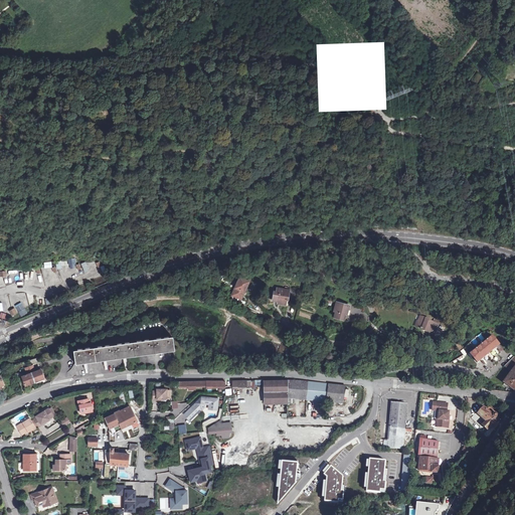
[(80,264),(84,273),(90,271),(86,262),(80,264)]
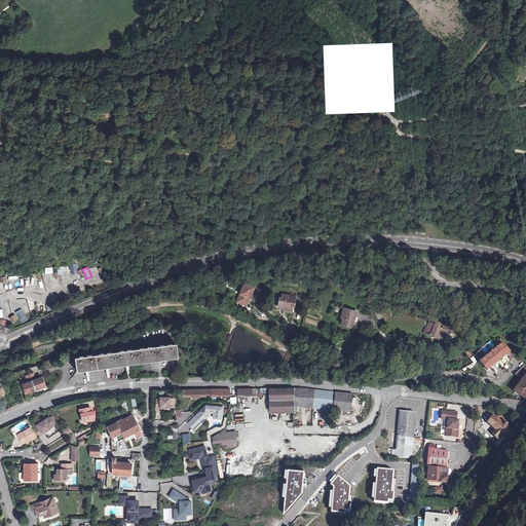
[(243,284),(237,297),(248,301),(253,288),(243,284)]
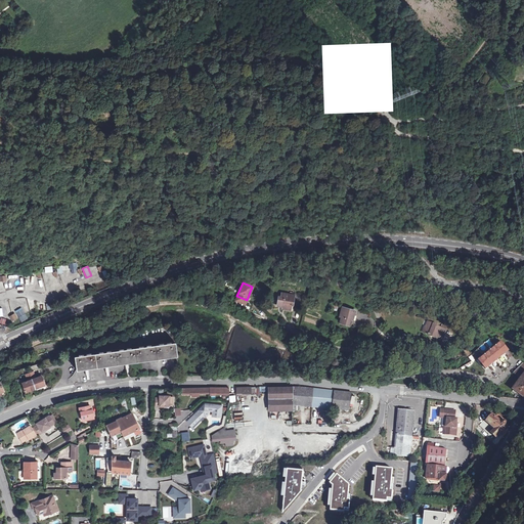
[(292,296),(279,293),(279,298),(276,297),(275,305),(280,306),(280,308),(288,310),(289,305),(291,305),(292,296)]
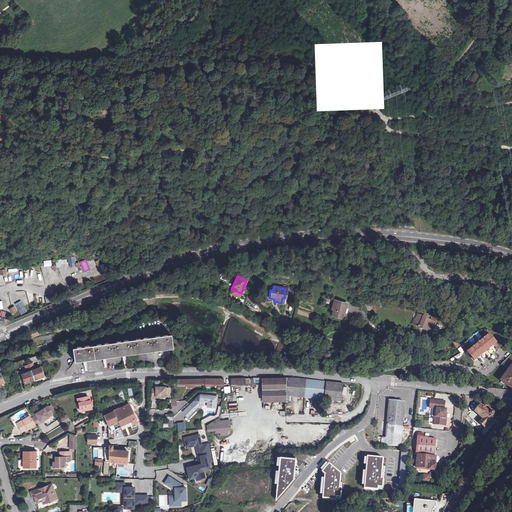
[(21,300),(14,304),(21,315),(27,311),(21,300)]
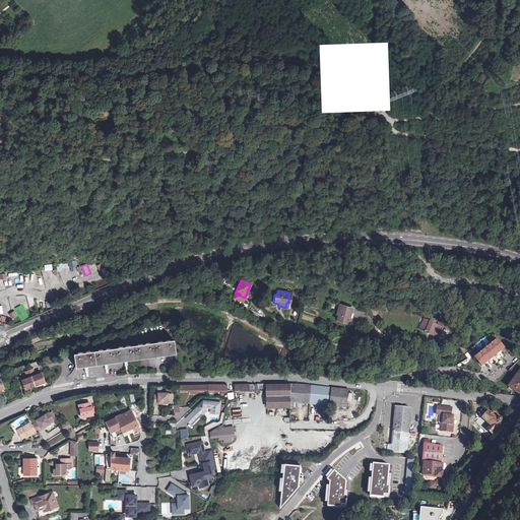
[(351,308),(338,305),(336,314),(337,314),(336,320),(344,322),(347,312),(349,313),(351,308)]
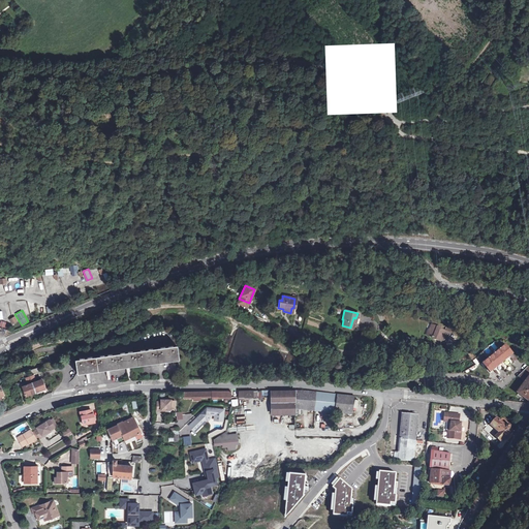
[(442,329),(432,324),(428,336),(438,339),(437,340),(445,344),(449,333),(442,330),(442,329)]
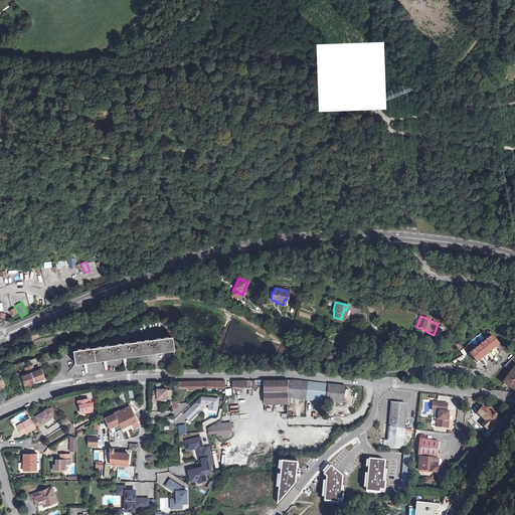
[(471,359),(473,357),(476,361),(482,357),(484,360),(488,356),(486,354),(489,352),(491,354),(495,351),(493,348),(498,344),(491,335),(468,355),(471,359)]
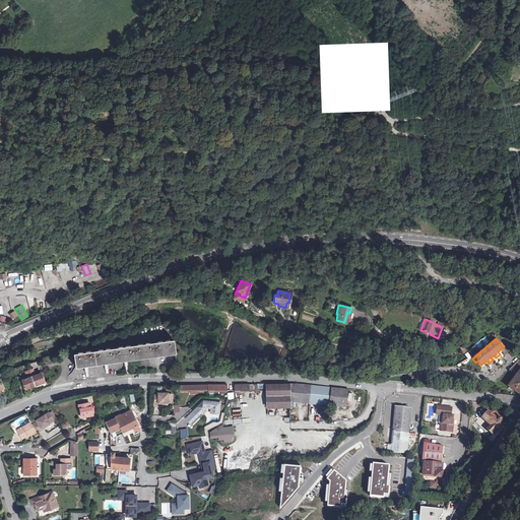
[(171,341),(71,354),(73,367),(86,365),(106,363),(127,360),(146,356),(161,354),(172,353),(171,341)]
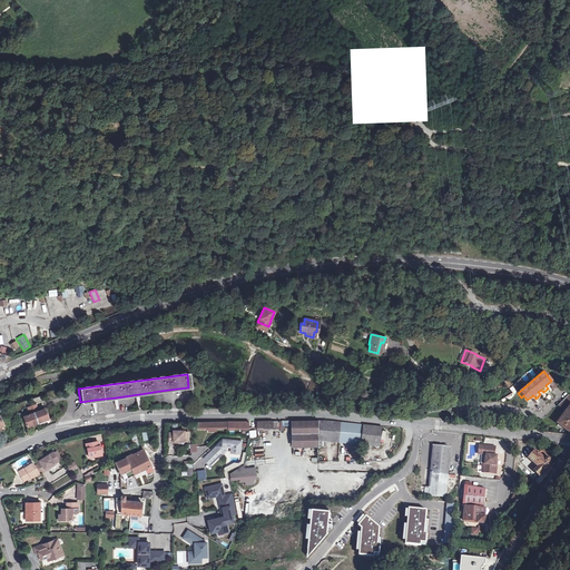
[(569,395),(569,394),(559,405),(566,411),(569,404),(569,395)]
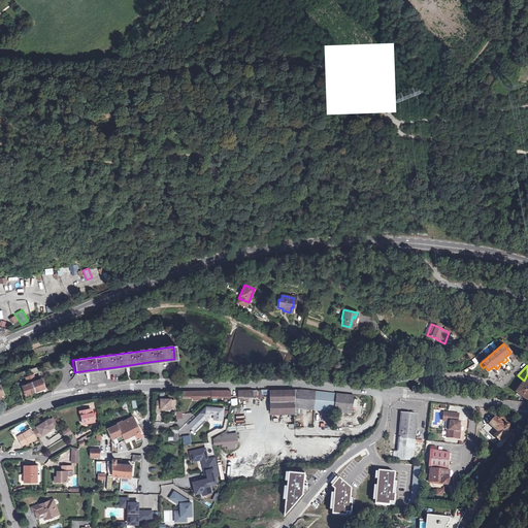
[(527,399),(527,377),(526,382),(518,392),(527,400),(527,399)]
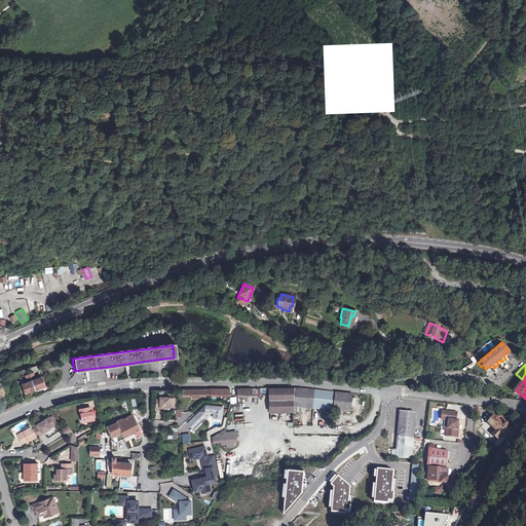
[(37,379),(33,381),(36,390),(45,387),(42,377),(37,379)]
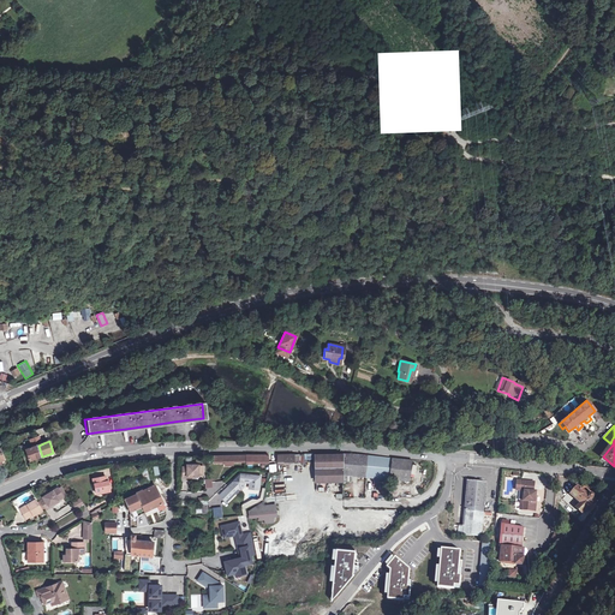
[(39,446),(27,449),(31,461),(42,457),(39,446)]
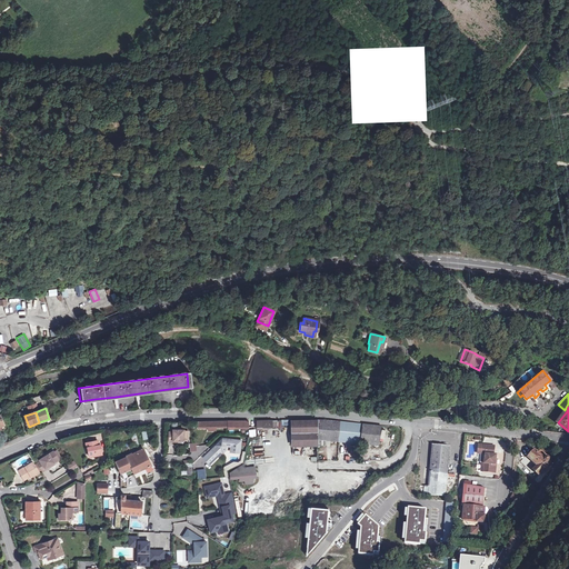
[(318,419),(292,420),(292,446),(325,446),(325,440),(378,445),(380,426),(339,420),(318,419)]
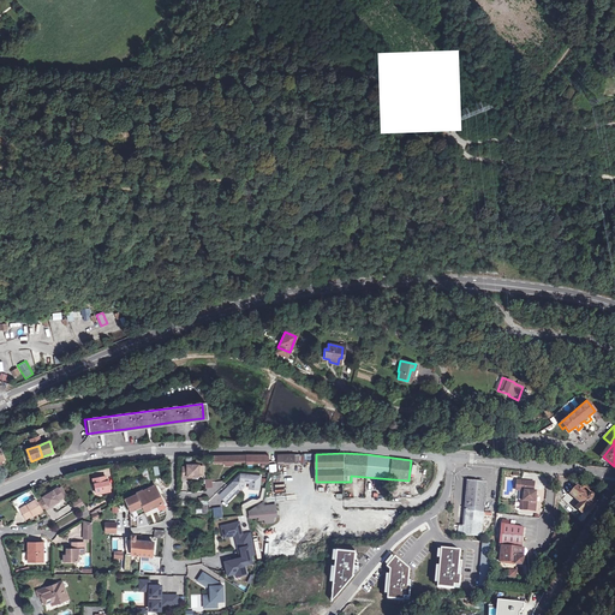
[(192,477),(199,477),(199,464),(187,464),(187,466),(183,466),(183,478),(187,478),(187,477),(192,477)]
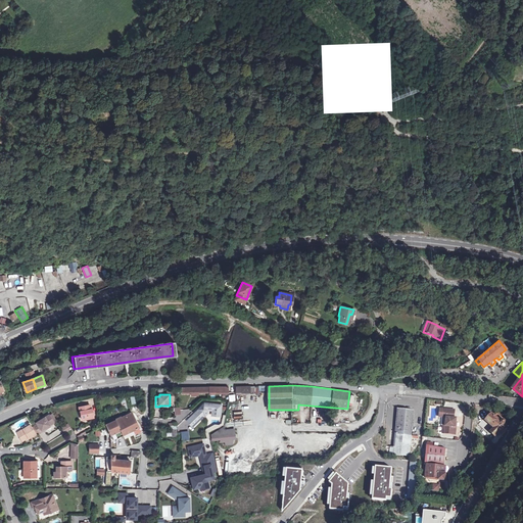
[(187,421),(193,426),(204,415),(205,416),(207,414),(207,410),(212,410),(212,415),(221,416),(222,405),(205,403),(201,407),(199,410),(199,411),(198,412),(197,411),(187,421)]
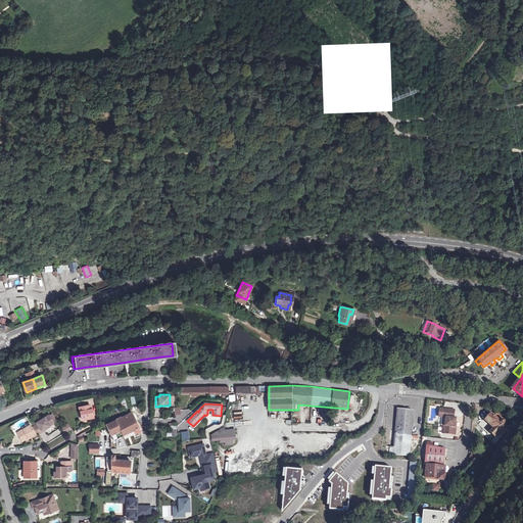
[(88,406),(78,408),(79,412),(80,412),(81,420),(92,418),(91,410),(89,410),(88,406)]
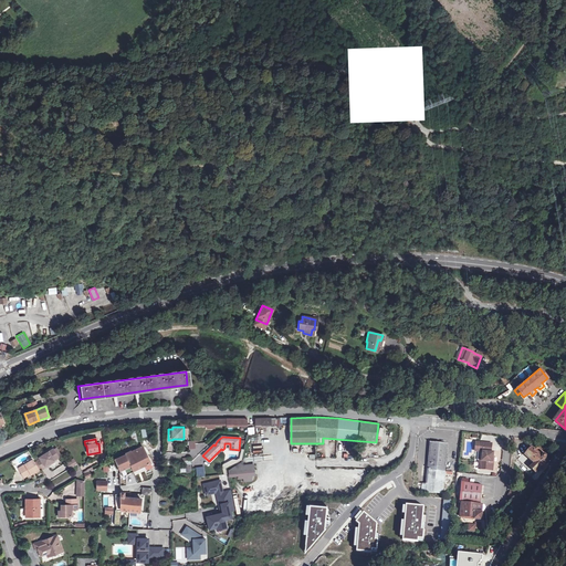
[(442,493),(448,444),(431,442),(427,484),(423,483),(422,492),(442,493)]
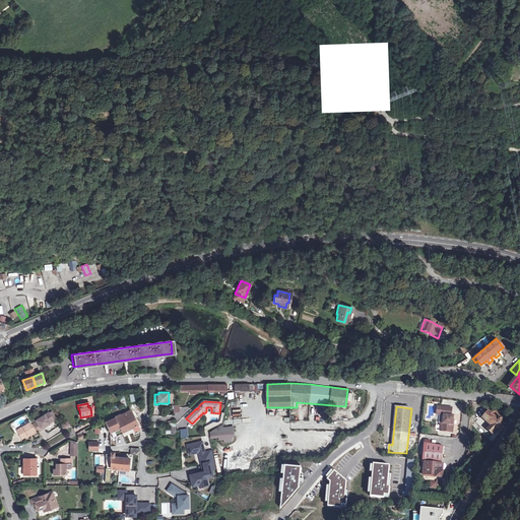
[(452,408),(438,407),(438,414),(444,415),(443,424),(441,424),(440,431),(452,433),(454,415),(451,415),(452,408)]
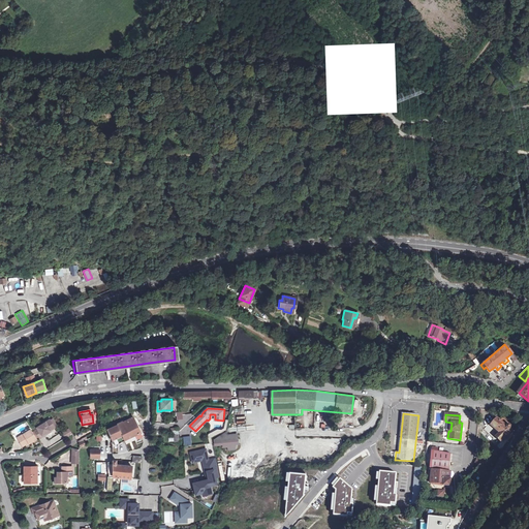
[(496,437),(500,441),(505,437),(507,438),(512,432),(509,429),(510,428),(510,426),(509,425),(507,425),(506,427),(504,425),(506,423),(500,416),(498,419),(497,418),(491,425),(499,433),(496,437)]
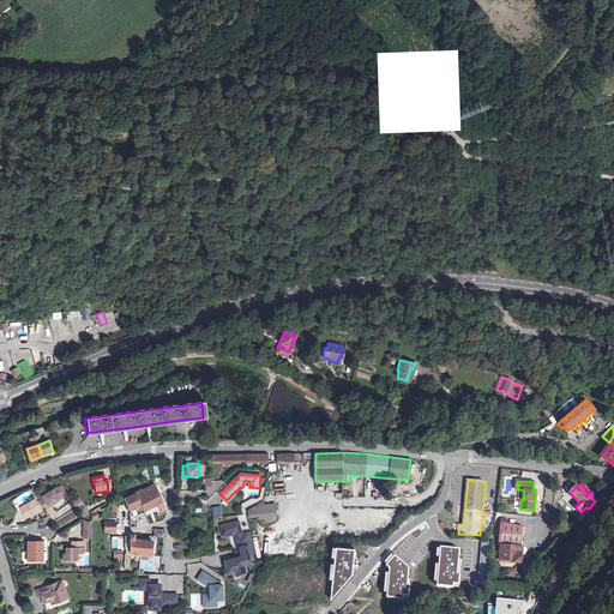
[(121,500),(116,503),(118,506),(124,503),(127,509),(128,507),(131,511),(137,509),(140,506),(142,505),(145,511),(157,505),(158,507),(154,510),(155,512),(166,507),(163,501),(157,488),(155,485),(121,500)]
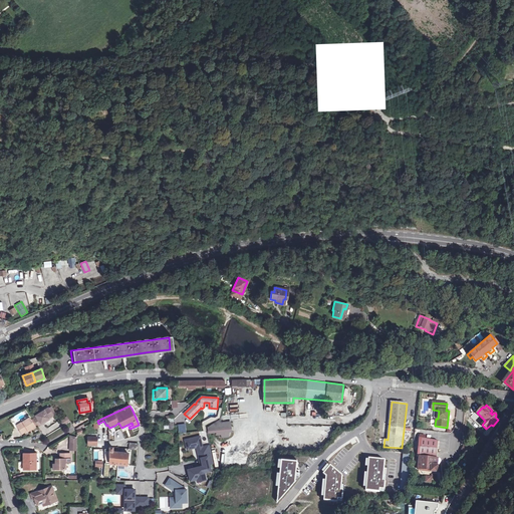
[(38,424),(39,426),(42,424),(42,423),(48,419),(54,415),(53,415),(49,408),(49,407),(37,415),(38,416),(34,418),(35,419),(38,424)]
